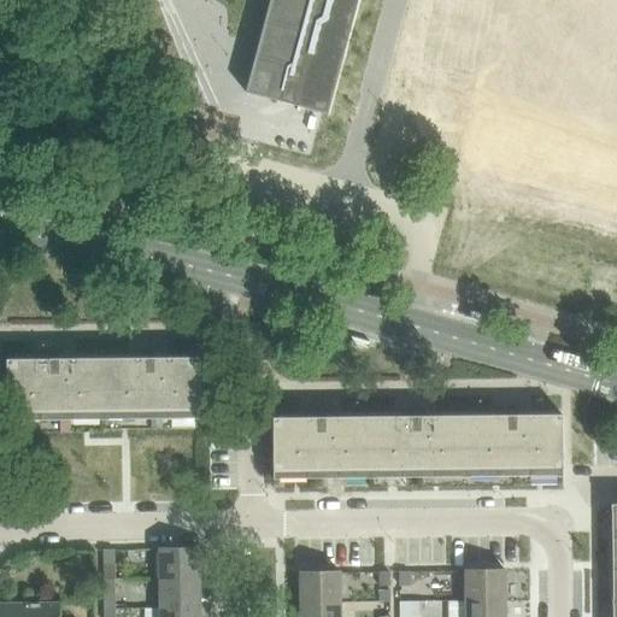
[(270,0),(246,92),(328,115),(358,0),(270,0)]
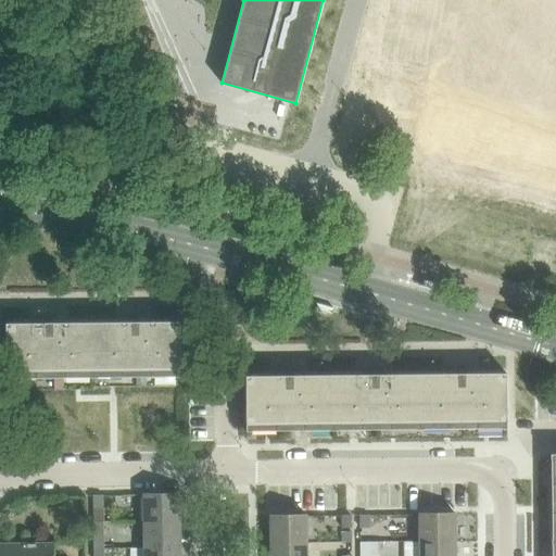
[(124,323),(116,323),(93,323),(93,378),(98,378),(98,371),(176,370),(176,377),(180,377),(180,358),(180,352),(180,321),(178,321),(139,321),(139,313),(124,313),(124,323)]
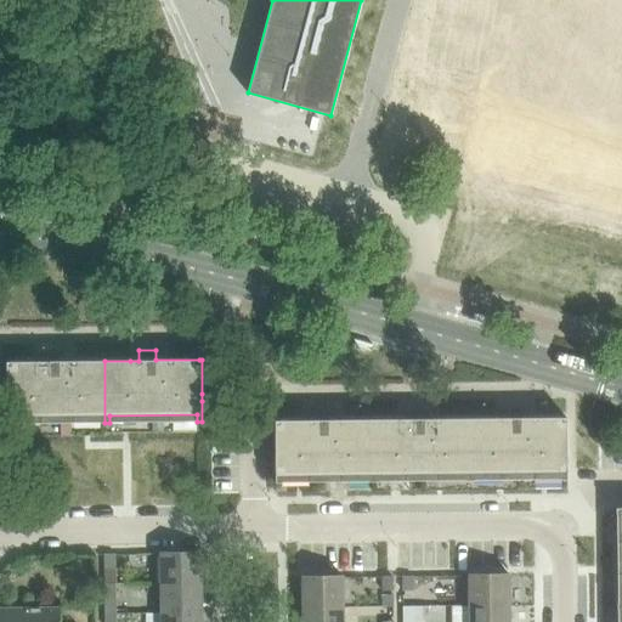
[(101,423),(105,423),(105,361),(73,361),(60,361),(60,351),(43,351),(43,362),(33,362),(7,362),(7,401),(7,424),(12,424),(12,417),(101,416),(101,423)]
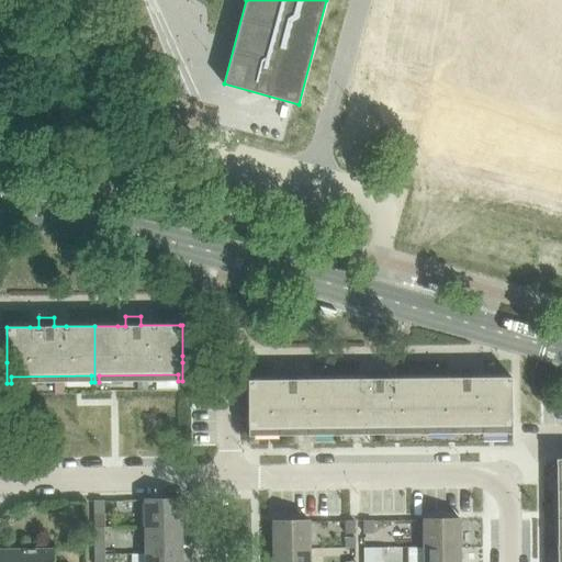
[(513,433),(512,377),(482,378),(470,378),(470,369),(454,369),(454,378),(423,378),(424,434),(428,434),(428,427),(507,426),(507,433),(513,433)]
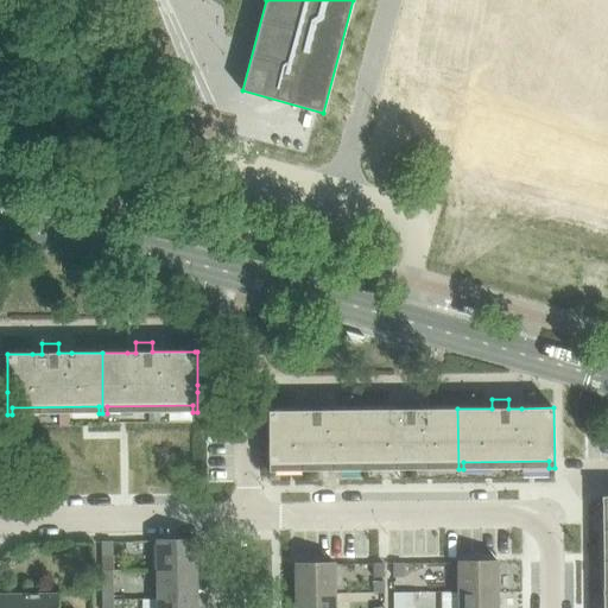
[(361,470),(365,470),(363,410),(321,411),(321,400),(304,401),(304,411),(295,411),(268,411),(270,450),(270,458),(270,472),(274,472),(274,464),(361,463),(361,470)]
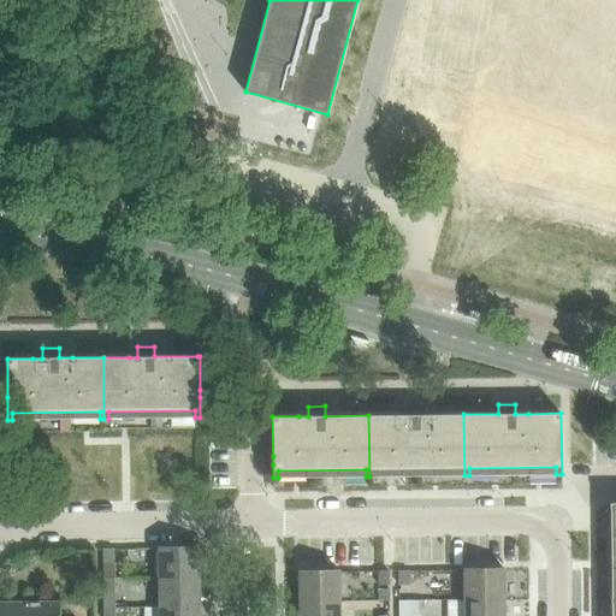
[(461,475),(465,475),(463,414),(420,415),(420,406),(403,406),(403,415),(368,415),(369,477),(374,477),(374,469),(461,468),(461,475)]
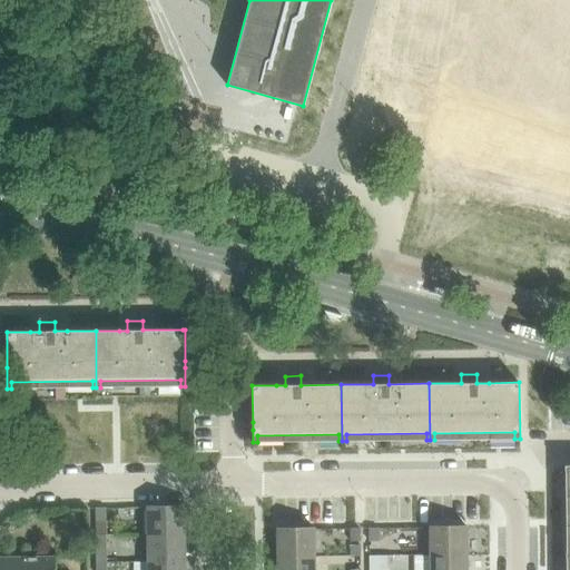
[(65,381),(55,381),(56,400),(65,400),(65,381)]
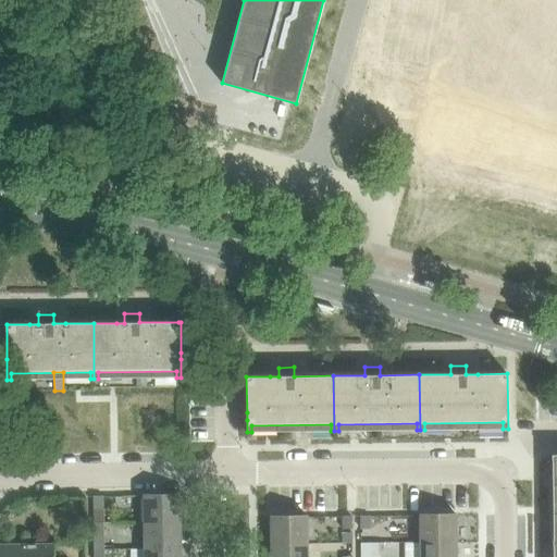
[(249,441),(257,441),(257,432),(251,432),(247,432),(247,441),(249,441)]
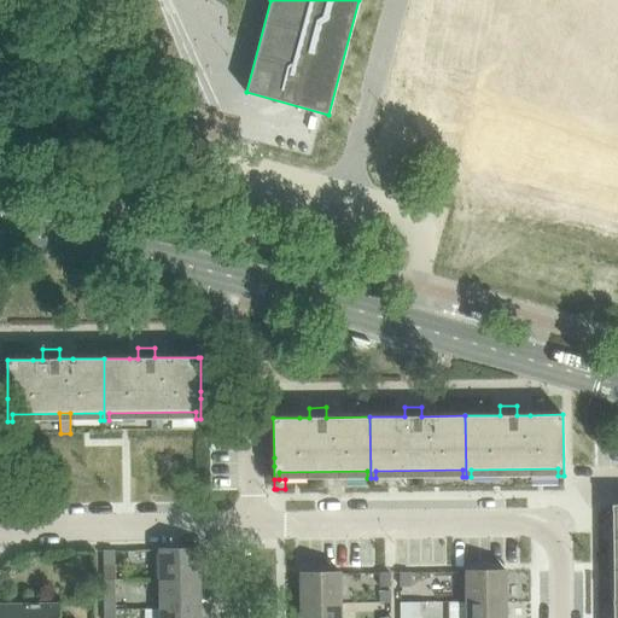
[(159,549),(159,579),(200,578),(200,549),(159,549)]
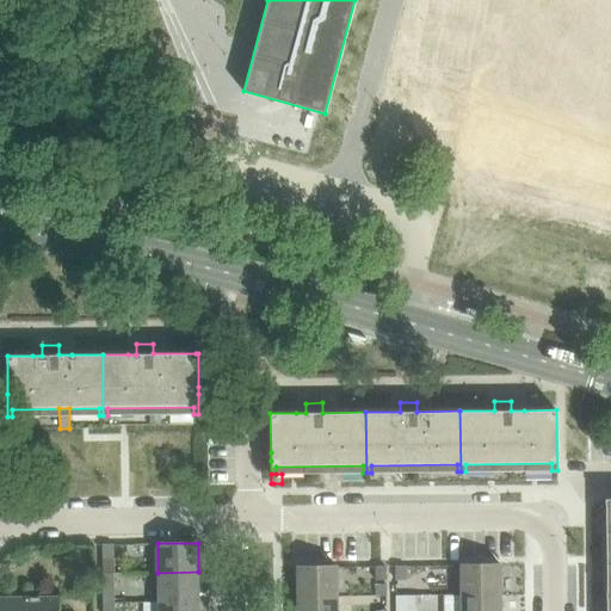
[(103,544),(103,559),(113,557),(112,544),(103,544)]
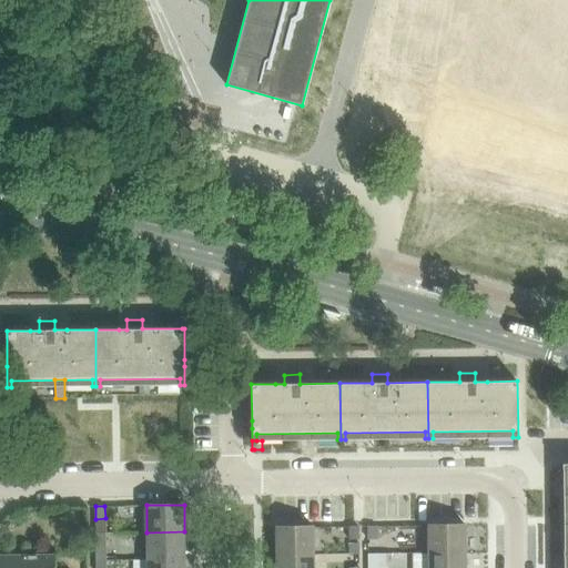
[(428,525),(428,553),(466,553),(465,525),(428,525)]
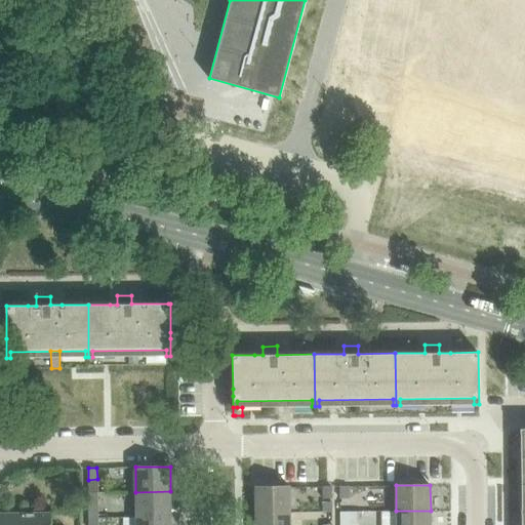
[(255,487),(255,513),(290,512),(289,486),(255,487)]
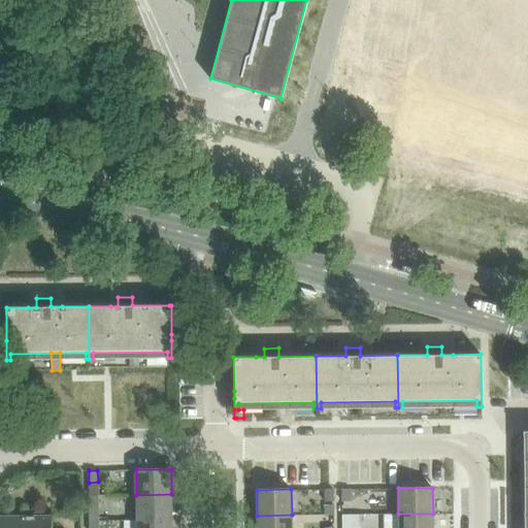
[(333,489),(324,489),(324,501),(333,501),(333,489)]
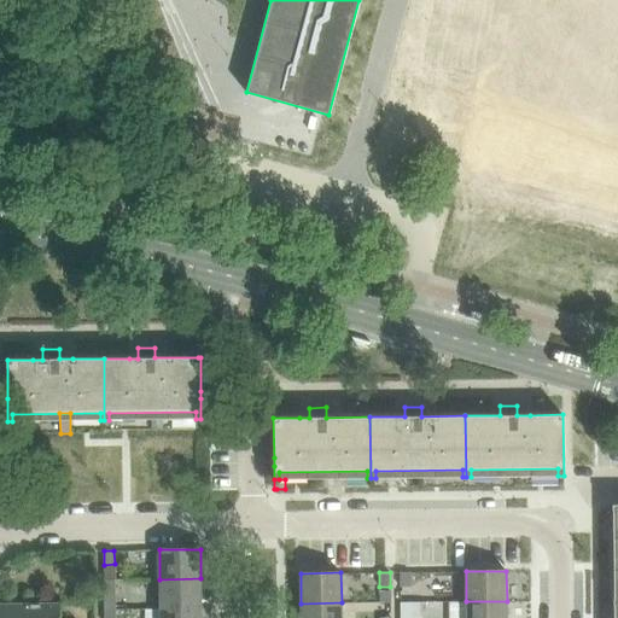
[(410,587),(410,572),(400,572),(400,587),(410,587)]
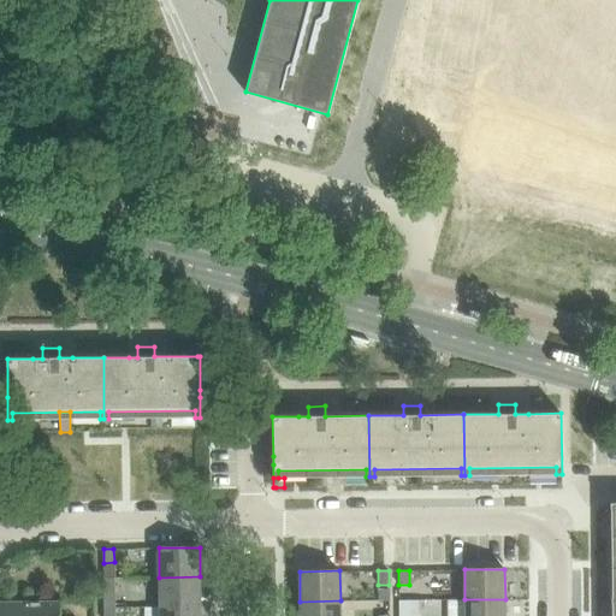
[(200,606),(200,576),(159,578),(160,606),(200,606)]
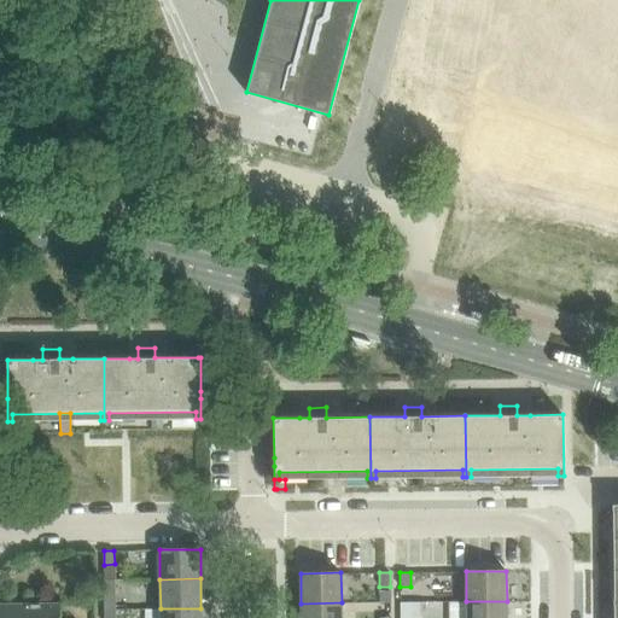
[(104,595),(104,610),(115,610),(115,595),(104,595)]
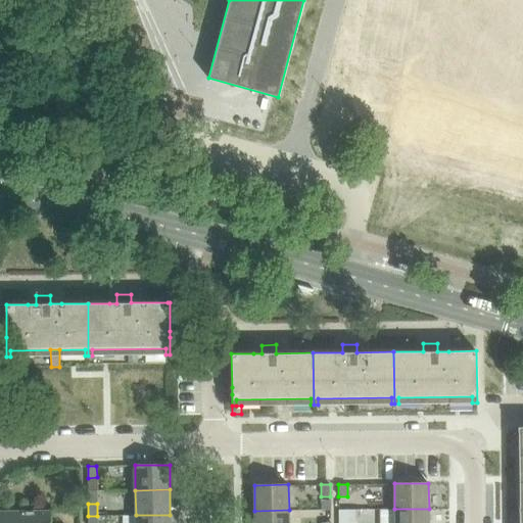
[(428,522),(429,509),(394,509),(394,522),(428,522)]
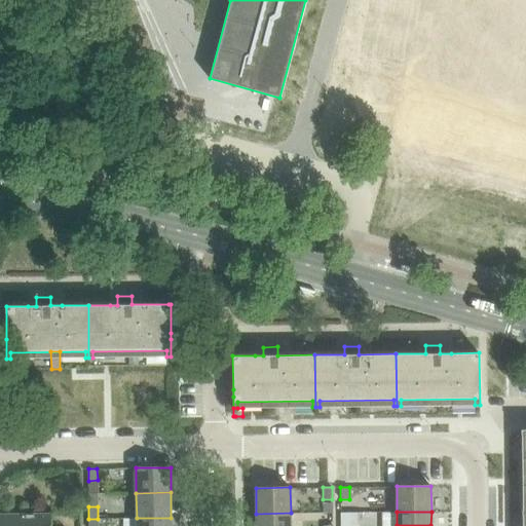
[(0,514),(0,525),(50,525),(50,515),(51,515),(51,513),(49,513),(49,514),(0,514)]
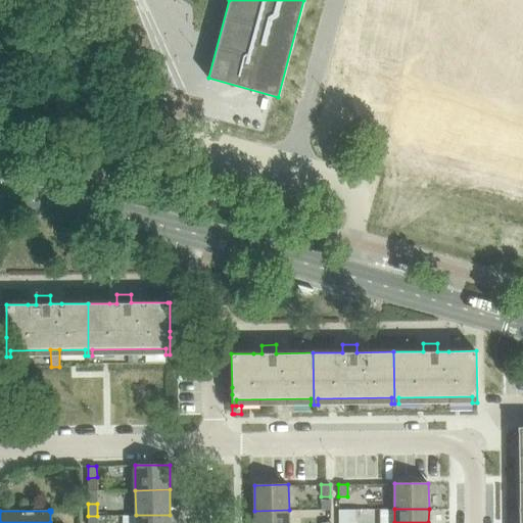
[(288,522),(289,510),(254,511),(254,522),(288,522)]
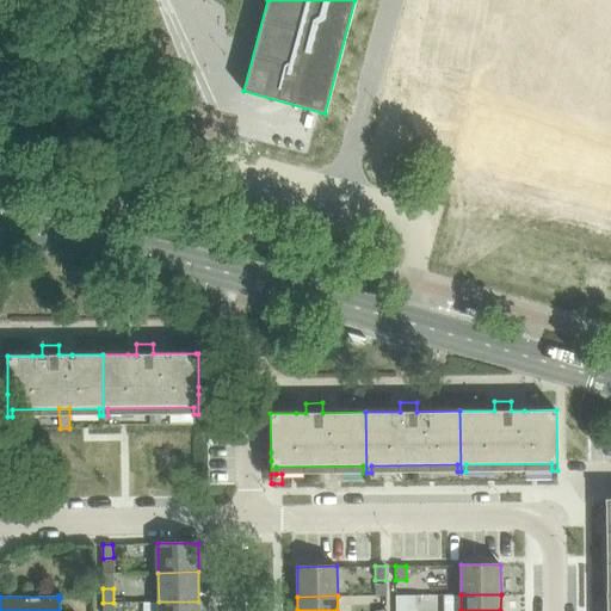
[(395,596),(395,610),(420,610),(420,596),(395,596)]
